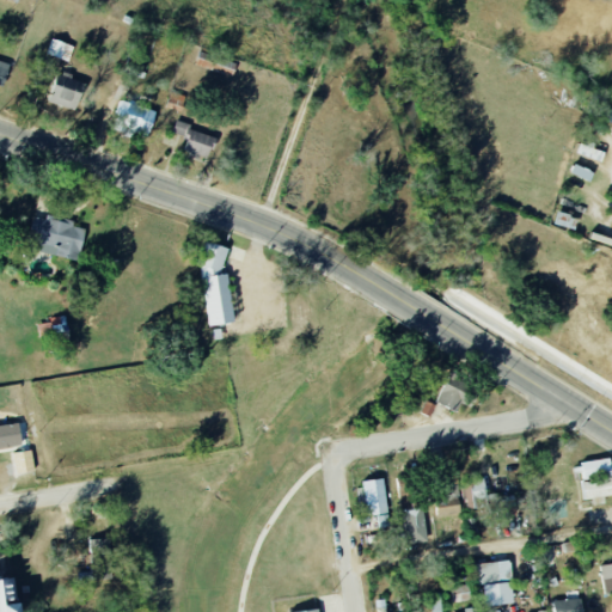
[(63,60),(68,44),(51,40),(47,54),(63,60)]
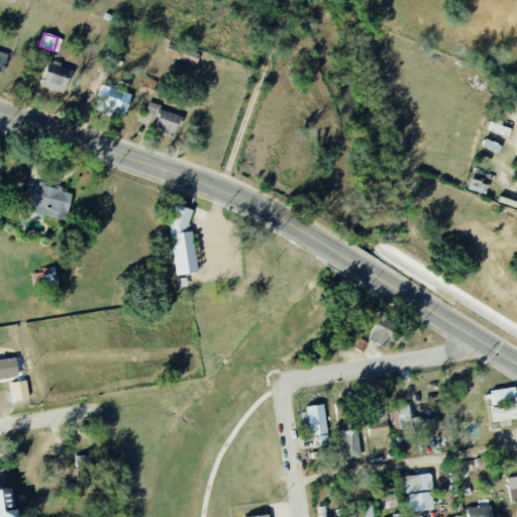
[(164,59),(195,69),(200,53),(168,43),(164,59)]
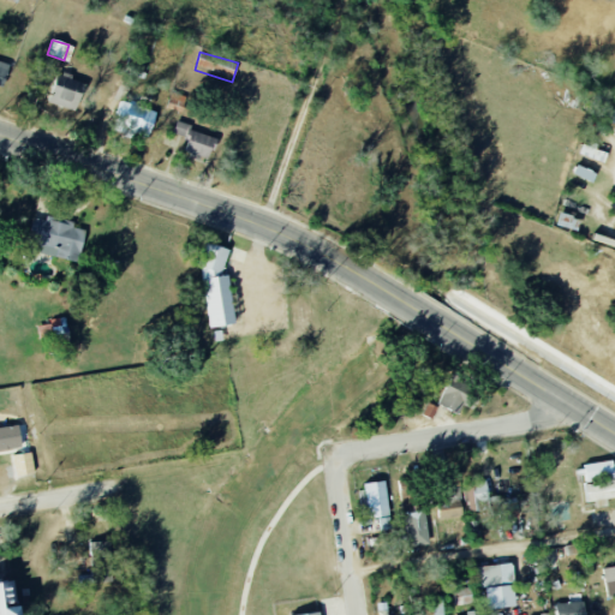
[(10,64),(0,60),(0,85),(3,87),(10,64)]
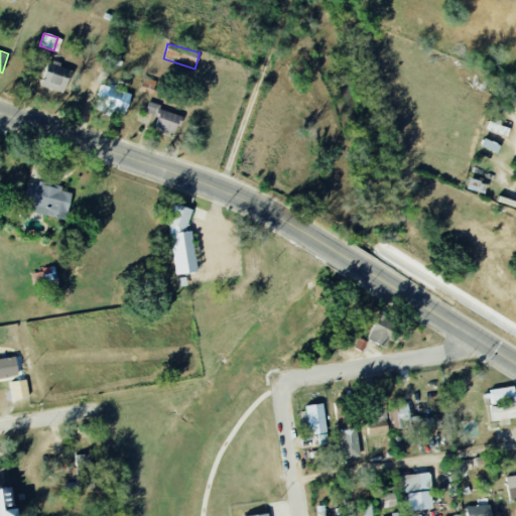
[(40,86),(62,94),(71,69),(49,61),(40,86)]
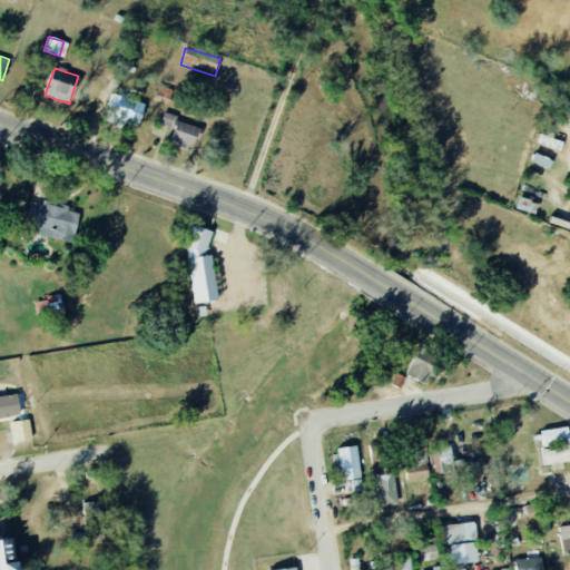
[(173,89),(159,85),(154,100),(168,105),(173,89)]
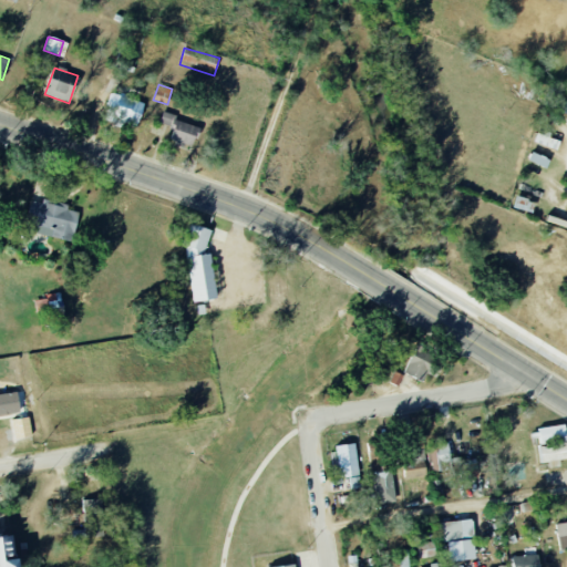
[(143,102),(111,95),(105,121),(115,123),(115,122),(138,126),(143,102)]
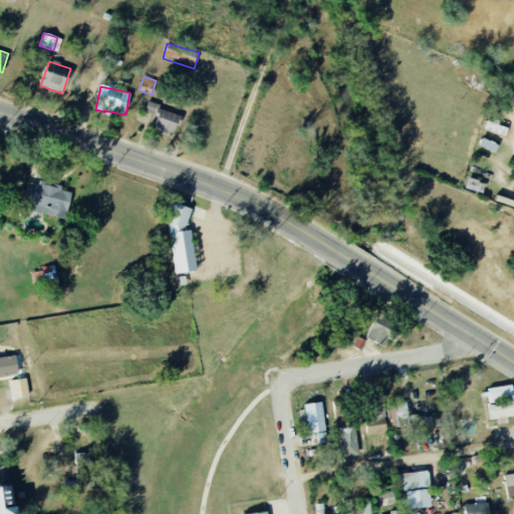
[(145,113),(157,116),(154,127),(175,133),(180,115),(158,109),(160,104),(148,101),(145,113)]
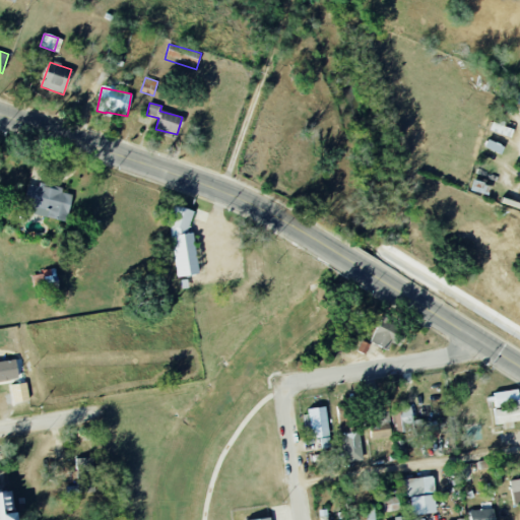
[(513,127),(492,122),(490,131),(511,136),(513,127)]
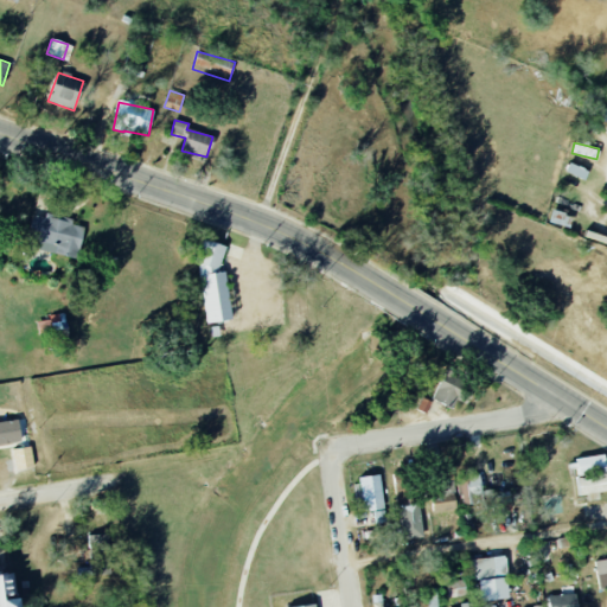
[(588,171),(569,163),(564,172),(585,180),(588,171)]
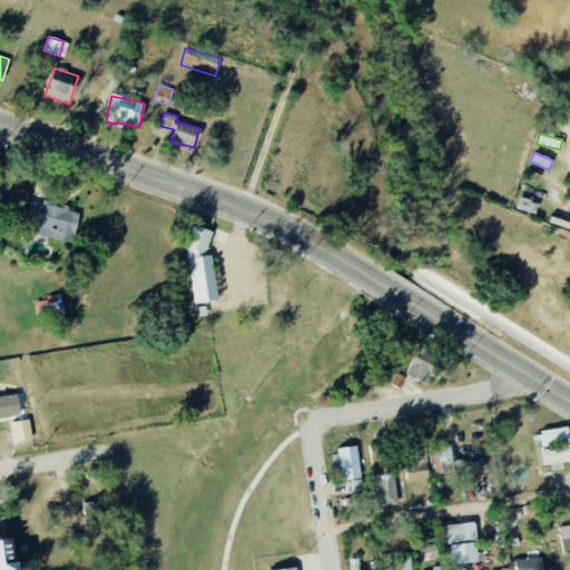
[(30,202),(22,238),(32,241),(33,235),(72,243),(79,214),(68,210),(69,206),(42,200),(41,204),(30,202)]
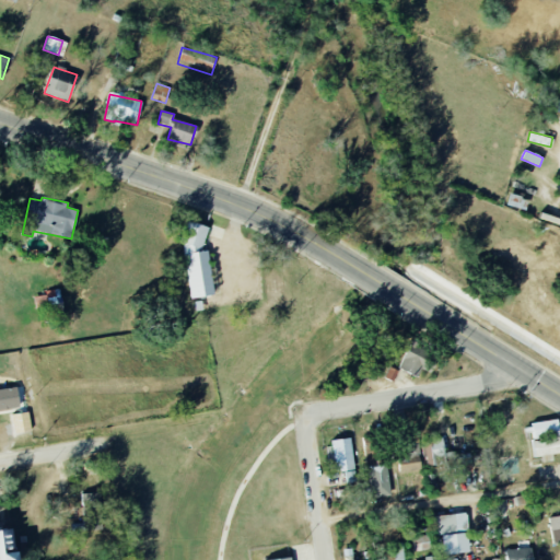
[(190,299),(213,295),(208,251),(207,251),(203,223),(182,226),(190,299)]
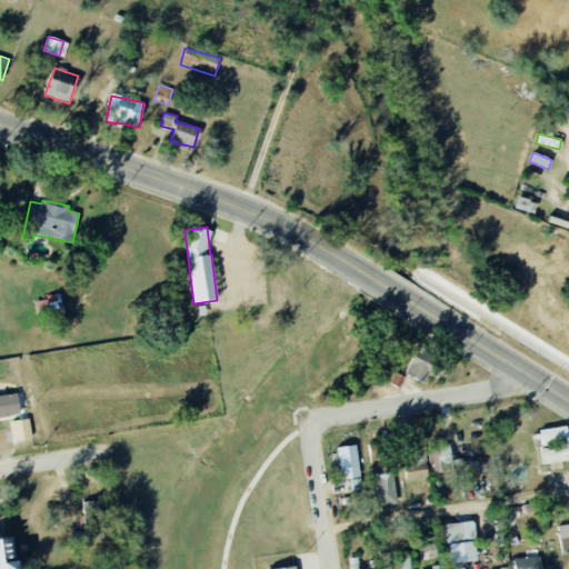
[(36,313),(60,310),(59,297),(33,299),(36,313)]
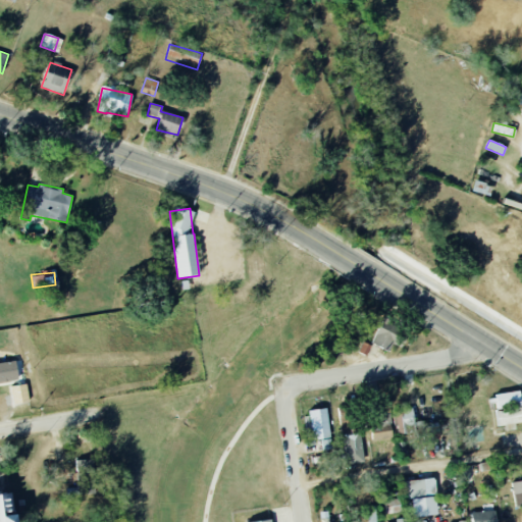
[(400,324),(382,318),(373,344),(390,350),(400,324)]
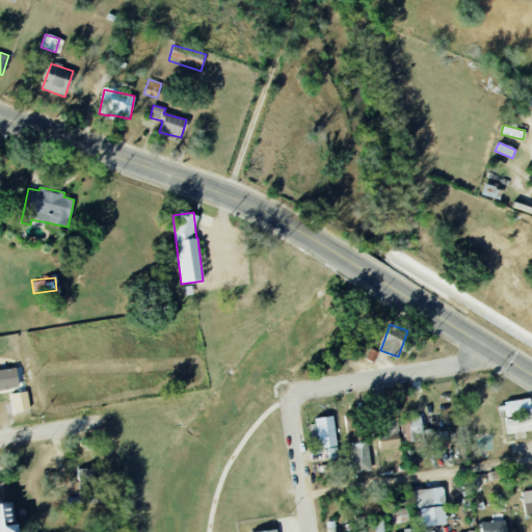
[(367,358),(374,362),(378,352),(371,349),(367,358)]
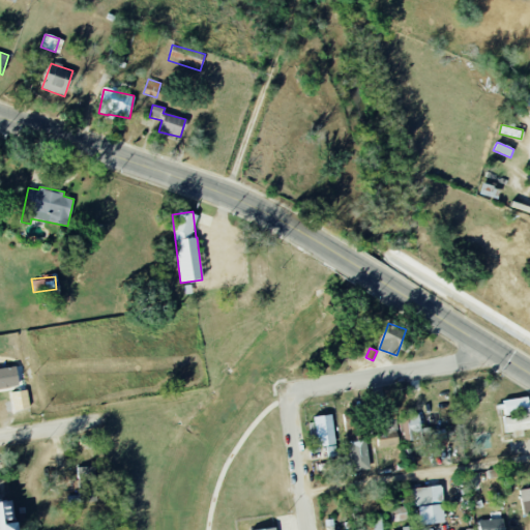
[(0,388),(19,386),(16,366),(0,369),(0,388)]
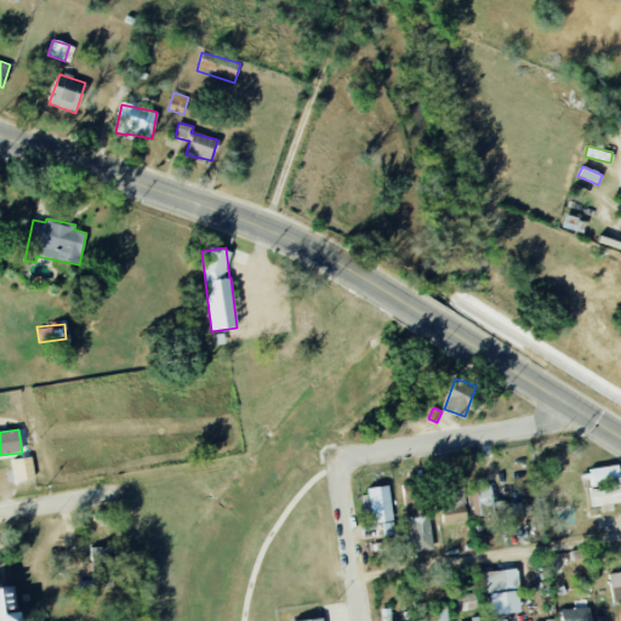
[(588,472),(594,506),(620,502),(620,480),(619,467),(588,472)]
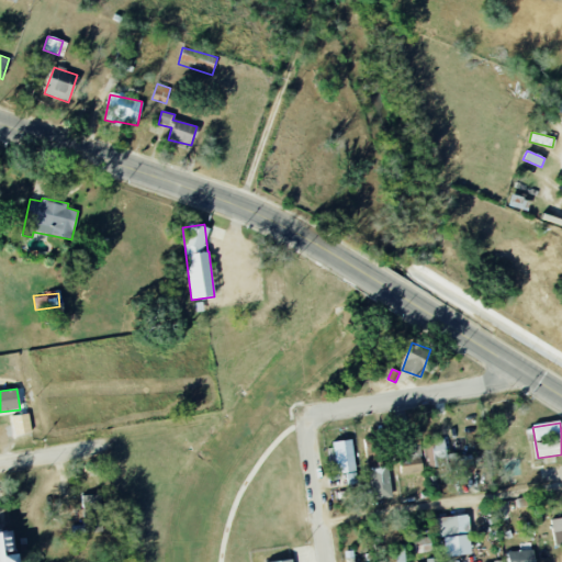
[(446,454),(445,439),(426,441),(428,465),(453,463),(453,453),(446,454)]
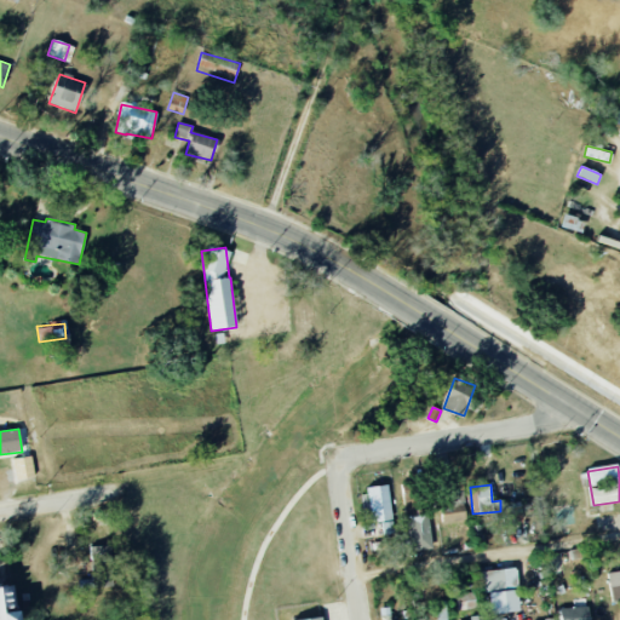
[(368,487),(369,522),(390,521),(389,486),(368,487)]
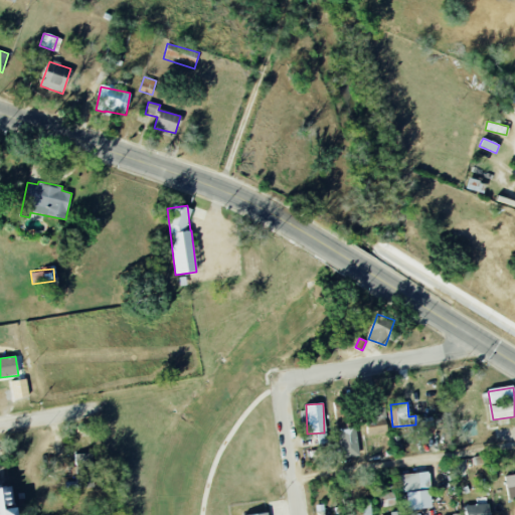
[(385,407),(367,408),(368,434),(386,433),(385,407)]
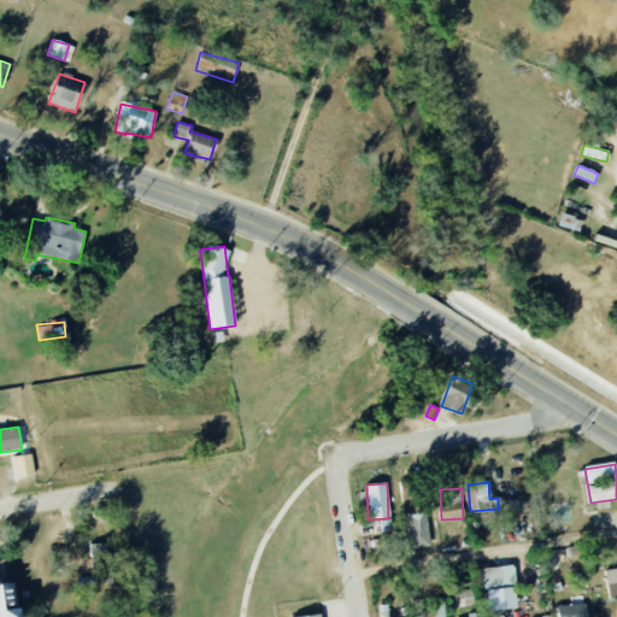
[(430,546),(425,512),(405,515),(410,548),(430,546)]
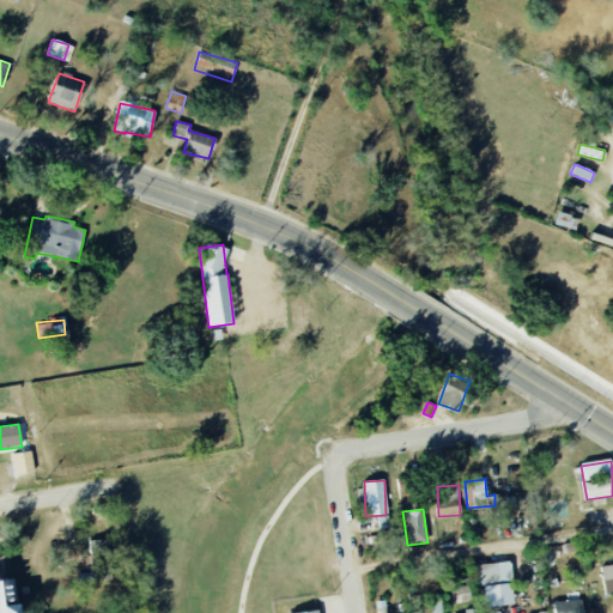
[(485,606),(513,605),(510,562),(477,564),(478,586),(484,586),(485,606)]
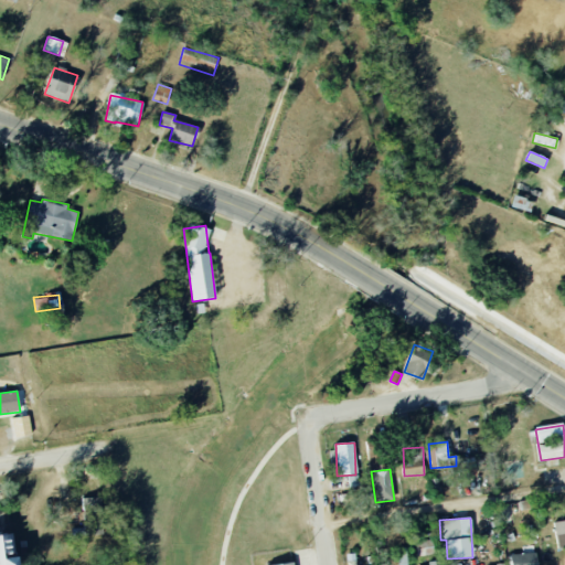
[(564,520),(554,521),(557,547),(564,546),(564,520)]
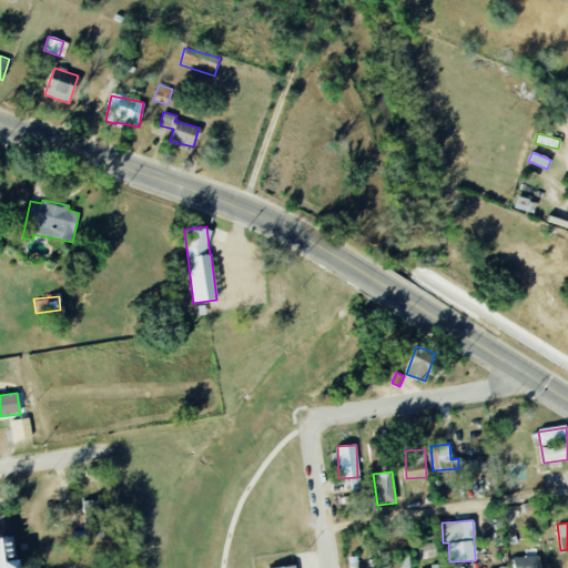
[(16,567),(14,535),(0,535),(0,567),(16,567)]
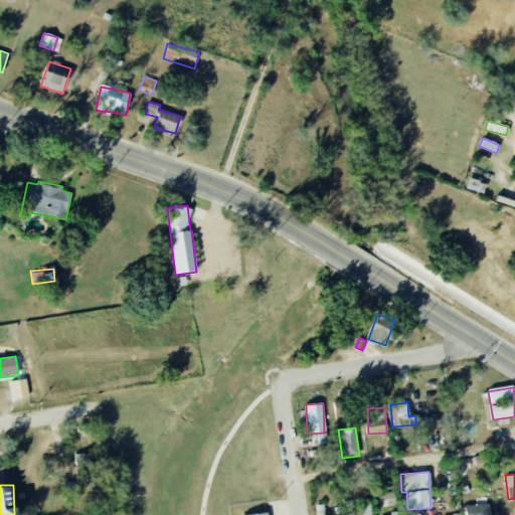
[(489,514),(489,504),(466,505),(466,514),(489,514)]
